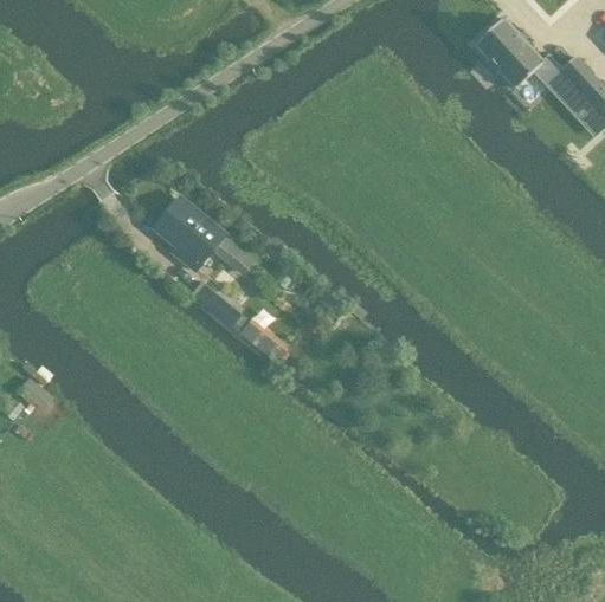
[(504,17),(476,43),(490,58),(488,60),(497,71),(500,69),(516,86),(535,70),(548,85),(553,81),(586,116),(597,105),(604,114),(604,85),(578,56),(564,69),(549,54),(544,59),(504,17)]
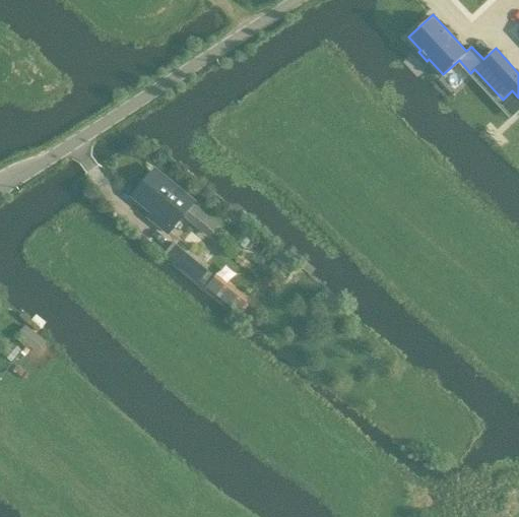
[(144,187),(135,198),(159,217),(155,222),(169,233),(191,203),(157,177),(147,189),(144,187)]
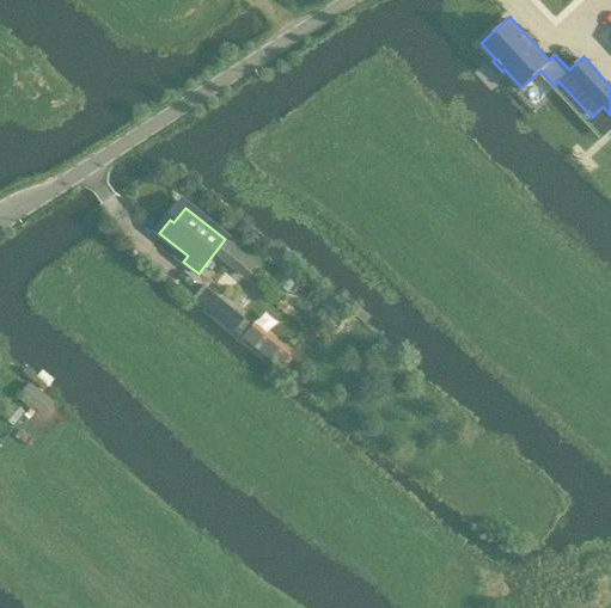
[(228,238),(218,252),(228,260),(239,247),(228,238)]
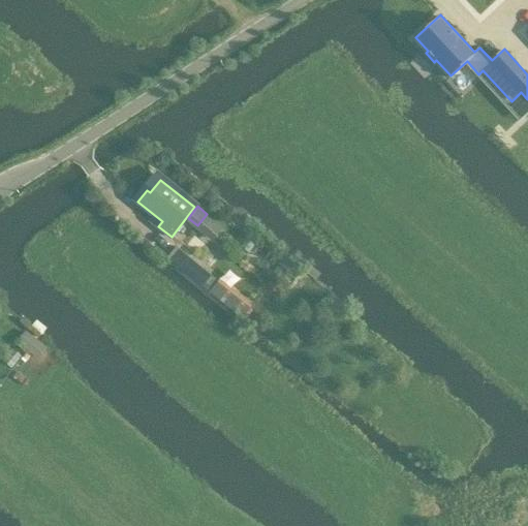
[(177,247),(168,257),(207,287),(215,277),(177,247)]
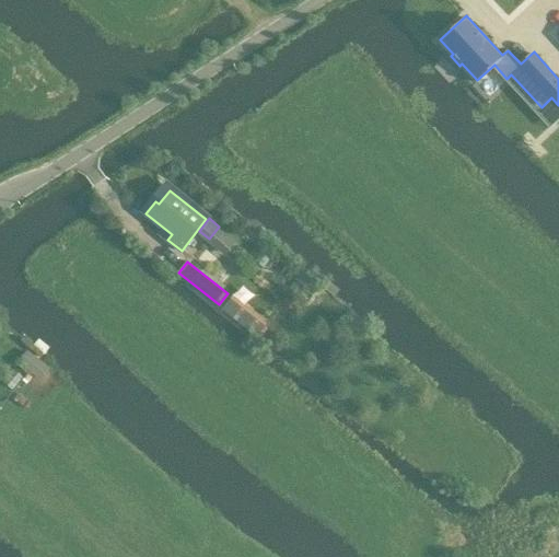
[(231,298),(222,308),(257,335),(265,325),(231,298)]
